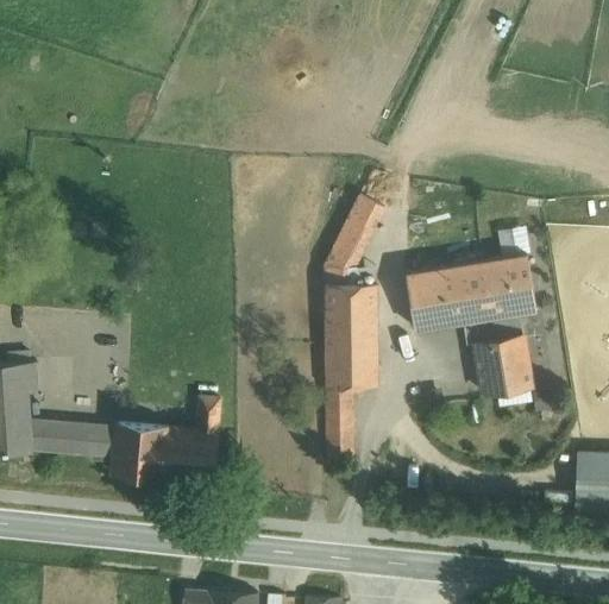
[(360,197),(325,269),(325,272),(355,271),(385,209),(360,197)]
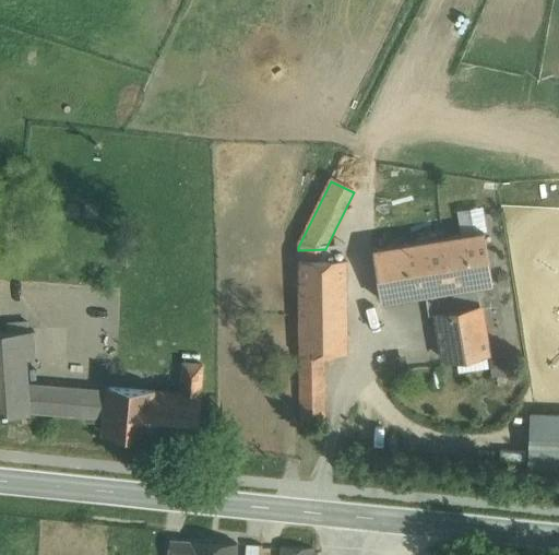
[(484,235),(443,241),(452,294),(433,297),(444,364),(487,357),(477,290),(492,287),(484,235)]
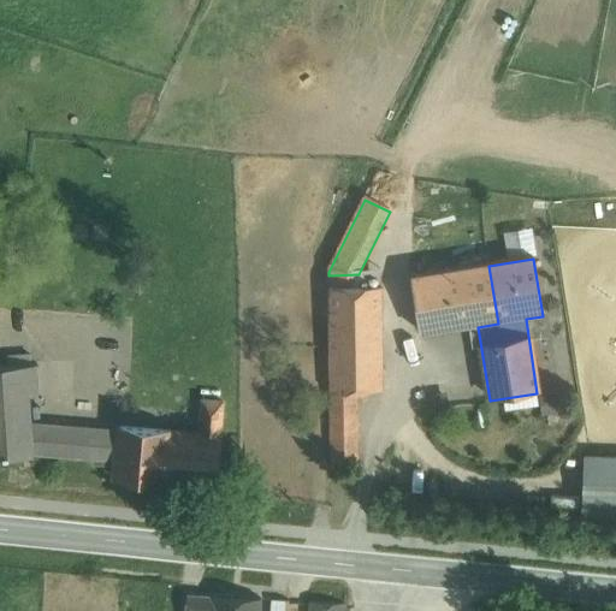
[(489,266),(413,279),(422,337),(478,327),(498,324),(489,266)]
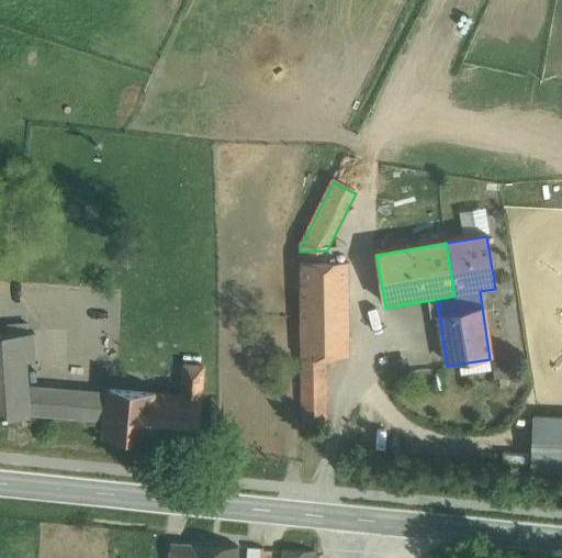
[(327,250),(300,252),(300,266),(327,265),(327,250)]
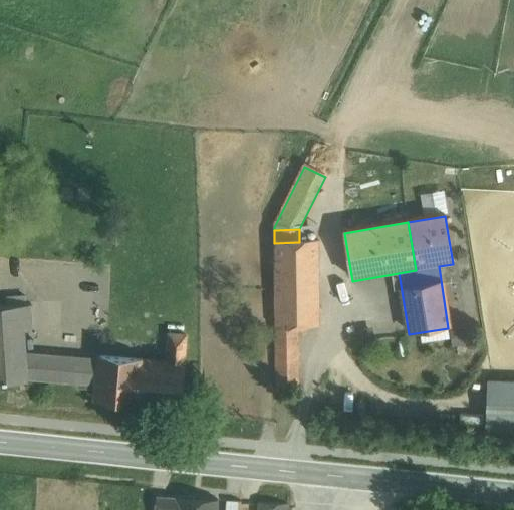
[(299,242),(274,243),(275,331),(297,330),(319,329),(318,241),(299,242)]
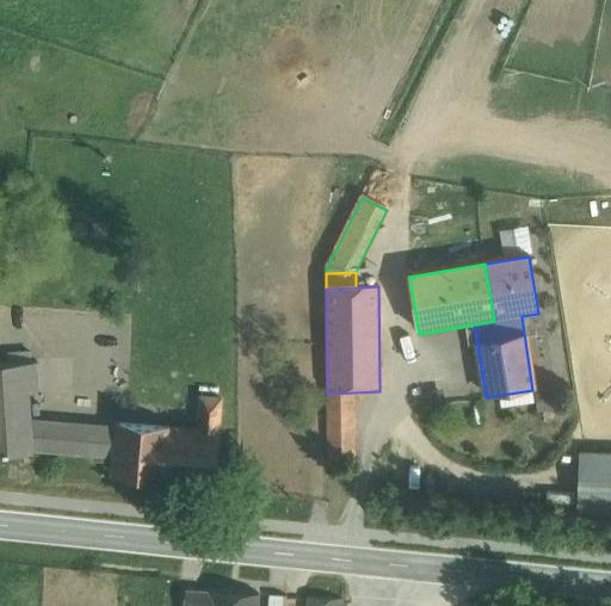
[(36,365),(0,366),(0,457),(2,457),(4,458),(31,457),(31,453),(88,458),(90,441),(30,437),(30,425),(28,393),(38,393),(36,365)]
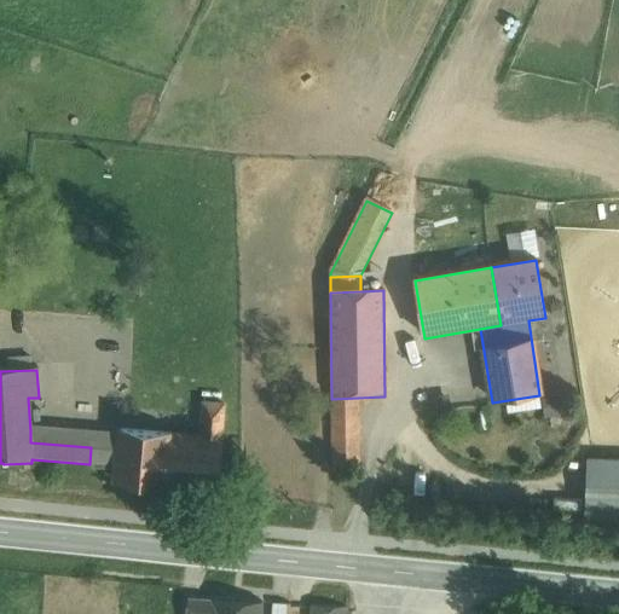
[(358,398),(331,399),(333,474),(359,473),(358,398)]
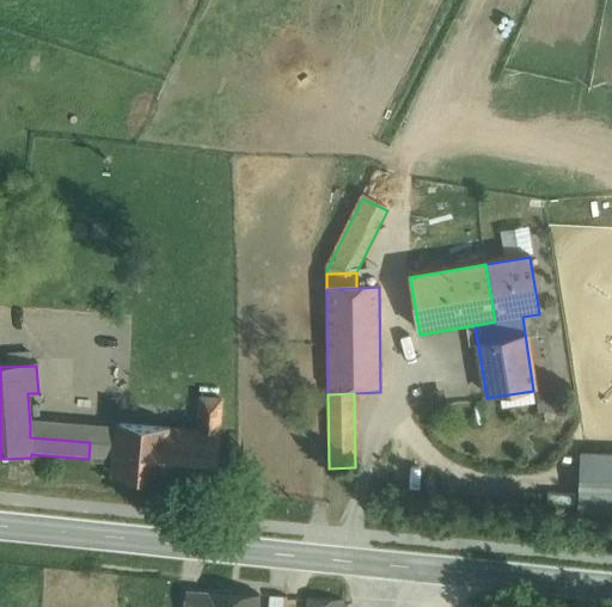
[(556,393),(539,396),(542,415),(558,412),(556,393)]
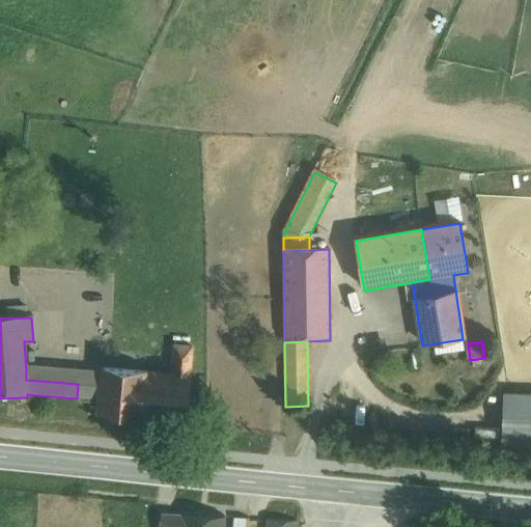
[(192,351),(175,350),(169,350),(168,360),(174,360),(172,379),(189,380),(192,351)]
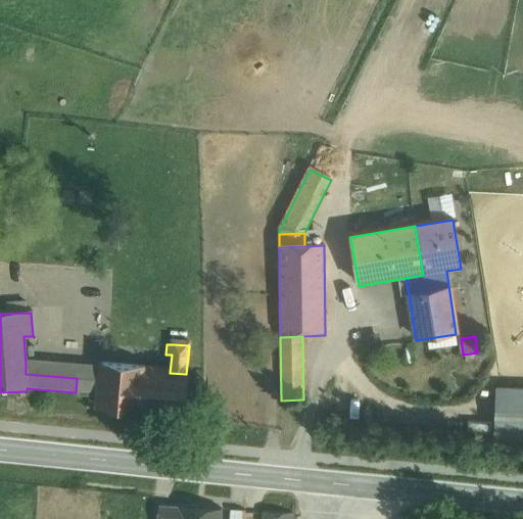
[(99,394),(101,371),(26,364),(26,374),(77,378),(76,392),(99,394)]
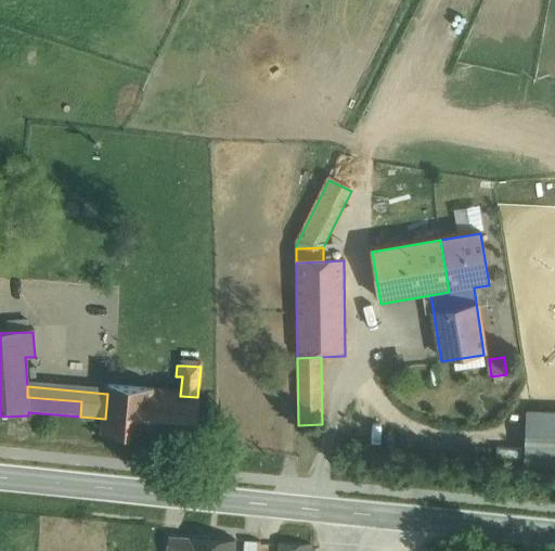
[(152,393),(107,388),(107,394),(105,419),(103,434),(147,438),(152,393)]
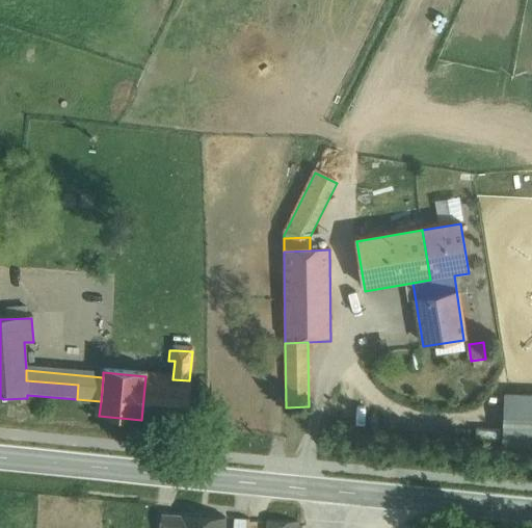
[(173,379),(145,376),(141,420),(185,424),(189,380),(173,379)]
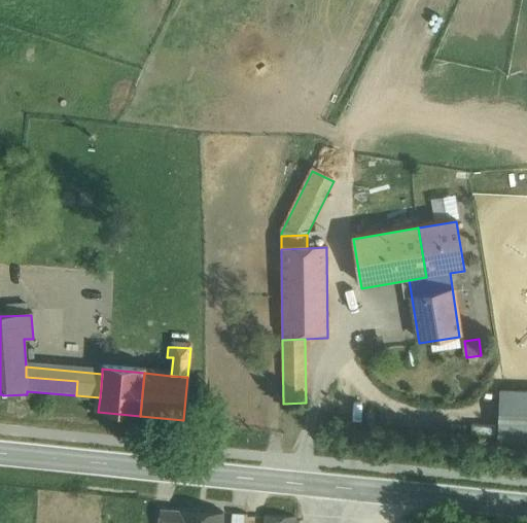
[(222,522),(223,516),(180,514),(160,513),(159,522),(222,522)]
